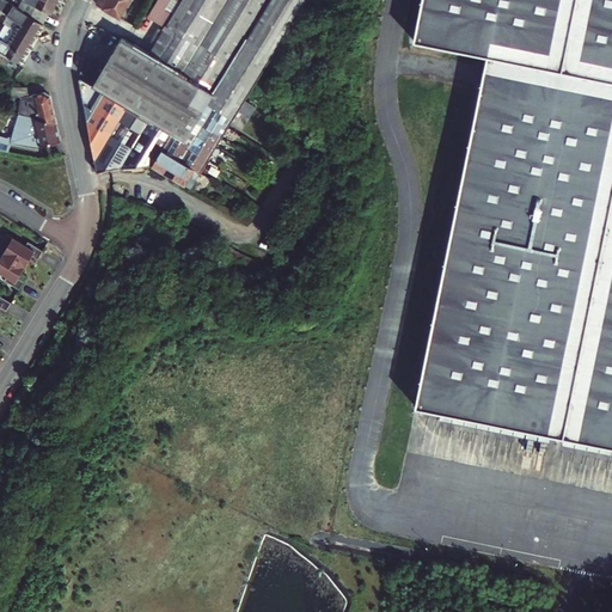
[(6,24),(35,41),(46,24),(43,23),(18,7),(6,0),(0,0),(0,12),(1,10),(10,14),(5,23),(7,24),(6,24)]
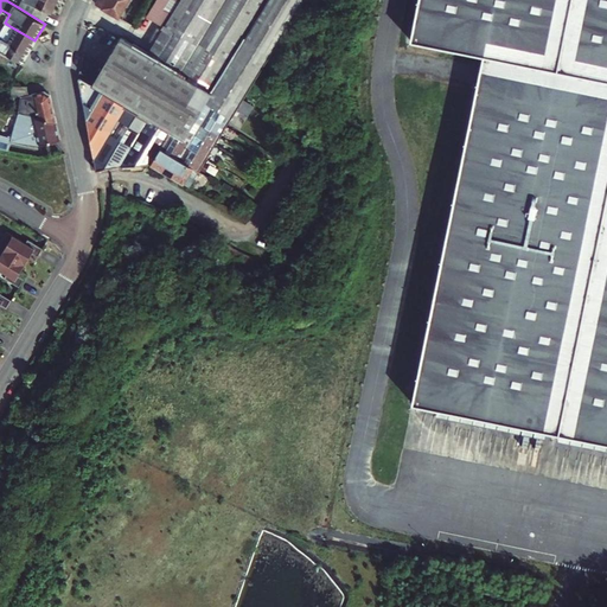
[(20,0),(18,7),(43,23),(49,12),(51,12),(56,0),(20,0)]
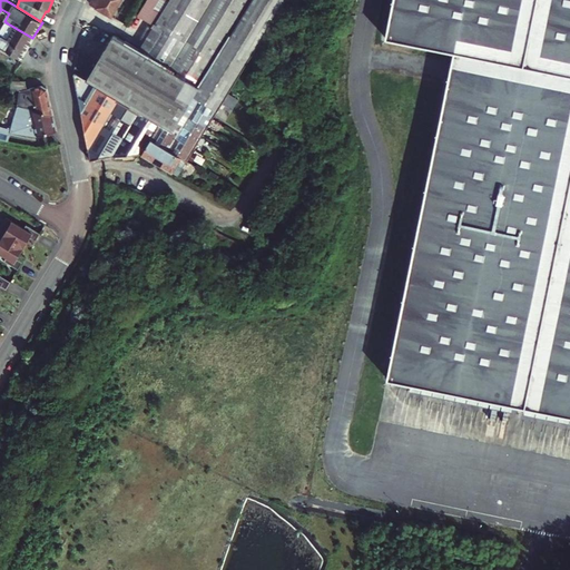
[(90,0),(89,3),(110,16),(119,0),(90,0)]
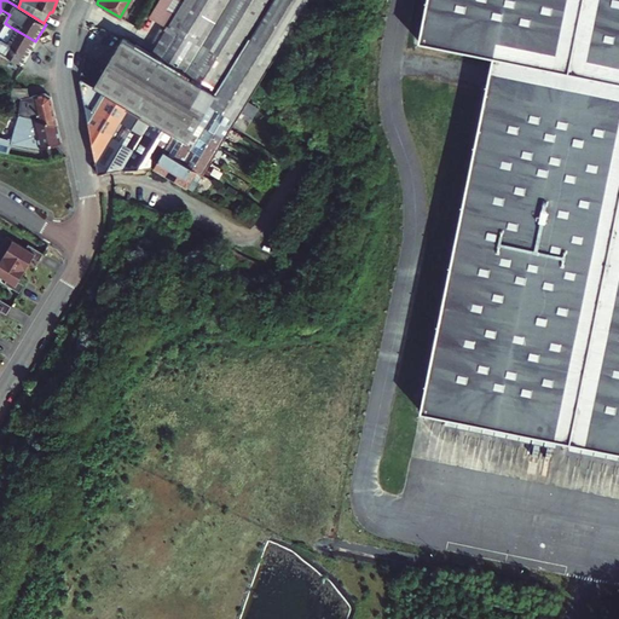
[(180,0),(158,0),(149,17),(165,27),(180,0)]
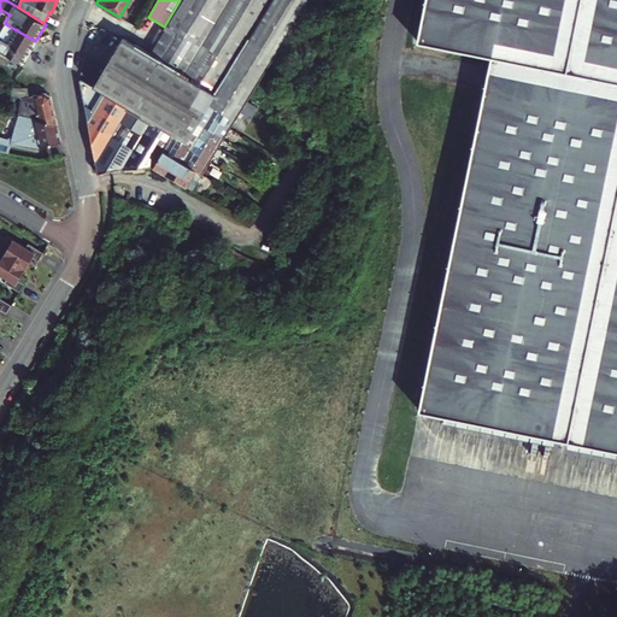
[(183,0),(169,25),(198,43),(201,45),(227,0),(183,0)]
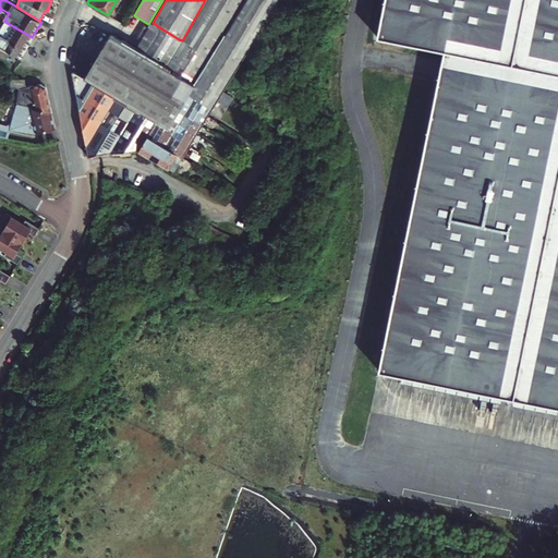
[(277,2),(273,0),(205,0),(182,40),(179,39),(164,64),(183,76),(195,83),(190,93),(214,108),(277,2)]
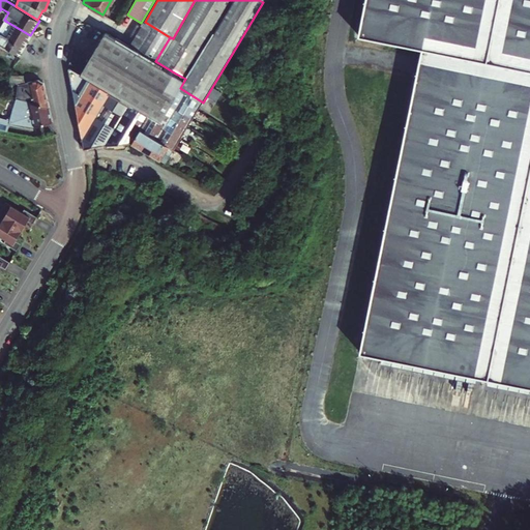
[(529,0),(366,0),(360,35),(424,49),(360,353),(529,387),(529,0)]
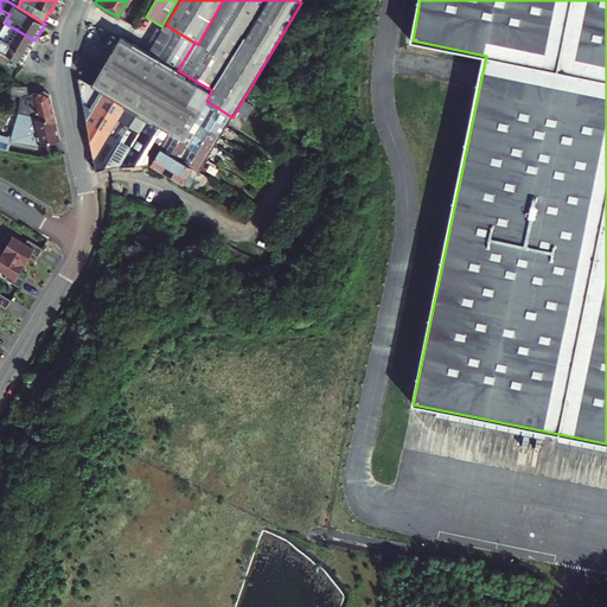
[(0,39),(0,49),(21,62),(34,40),(6,24),(0,33),(0,34),(2,37),(2,38),(1,38),(0,39)]
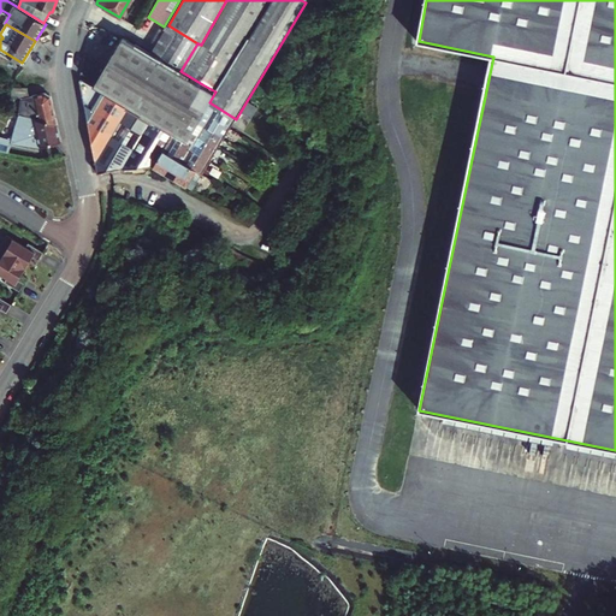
[(169,25),(150,53),(181,71),(197,43),(169,25)]
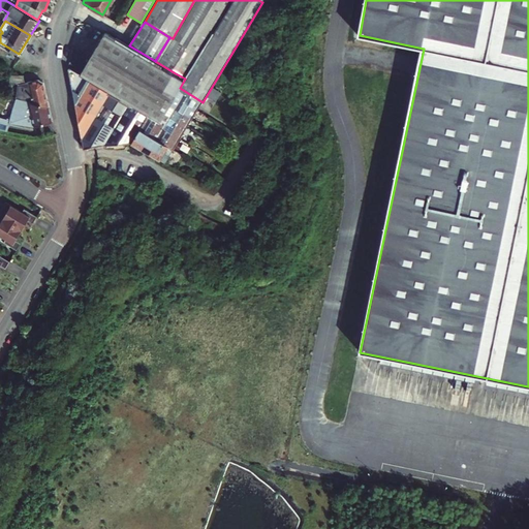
[(110,92),(129,103),(148,115),(174,72),(155,61),(129,45),(116,37),(104,32),(80,73),(110,92)]
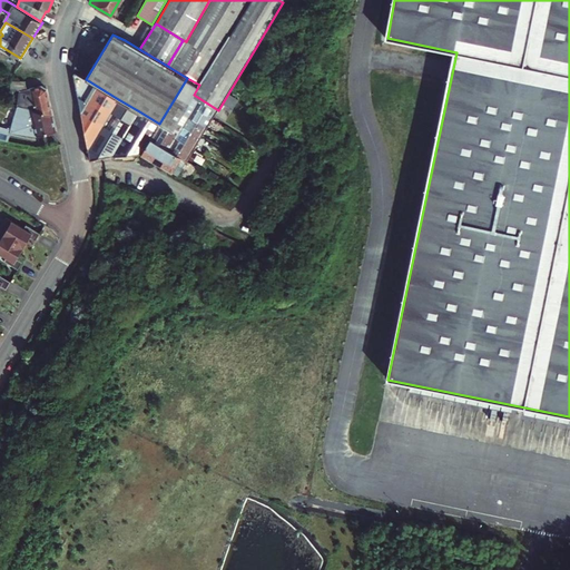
[(90,146),(118,99),(86,79),(75,72),(79,104),(87,147),(90,146)]
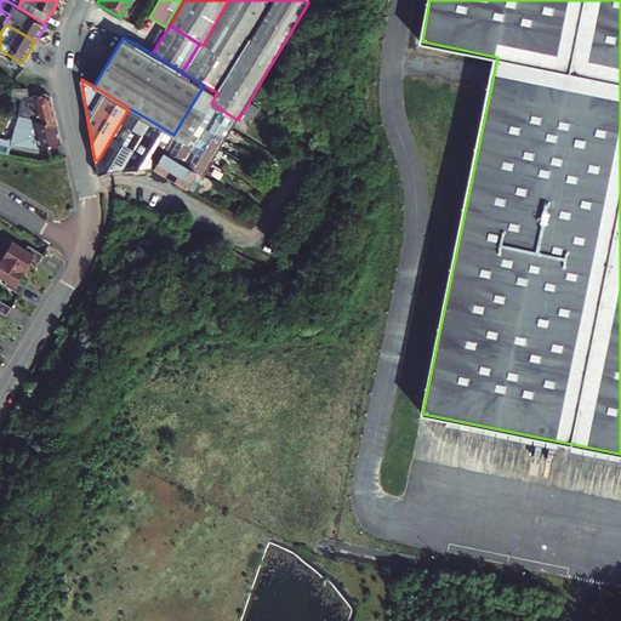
[(174,135),(154,167),(194,191),(238,120),(211,103),(217,92),(204,85),(174,135)]
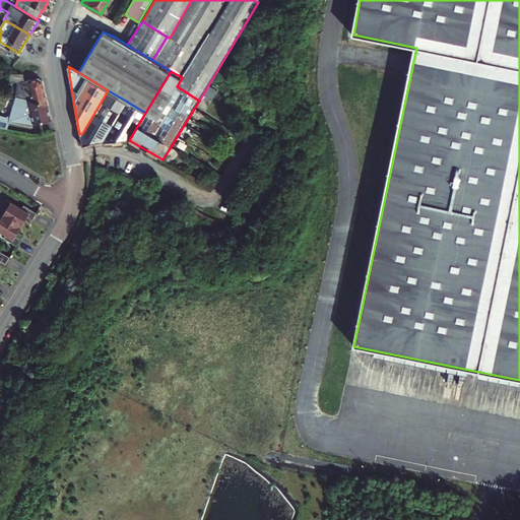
[(15,96),(28,100),(49,105),(43,80),(38,77),(33,78),(24,80),(22,74),(10,76),(10,83),(17,82),(15,96)]
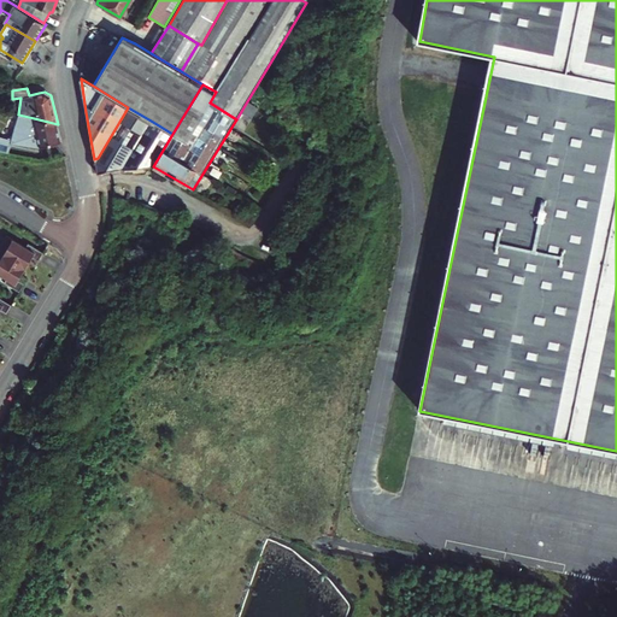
[(151,121),(128,107),(98,158),(94,159),(98,172),(122,170),(151,121)]
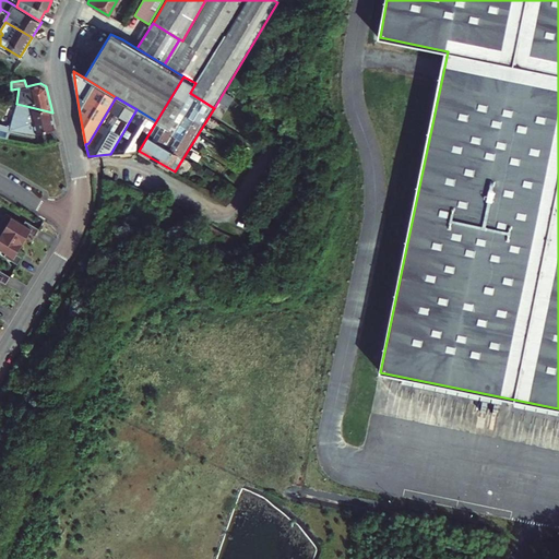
[(16,104),(14,115),(10,129),(37,132),(56,128),(52,113),(31,107),(16,104)]
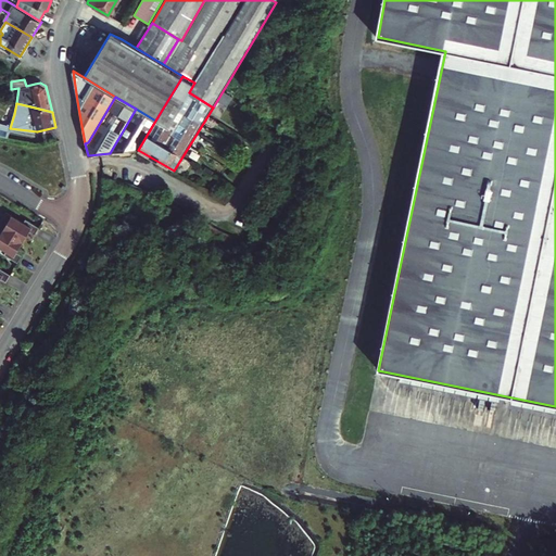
[(110,153),(138,150),(155,121),(136,109),(110,153)]
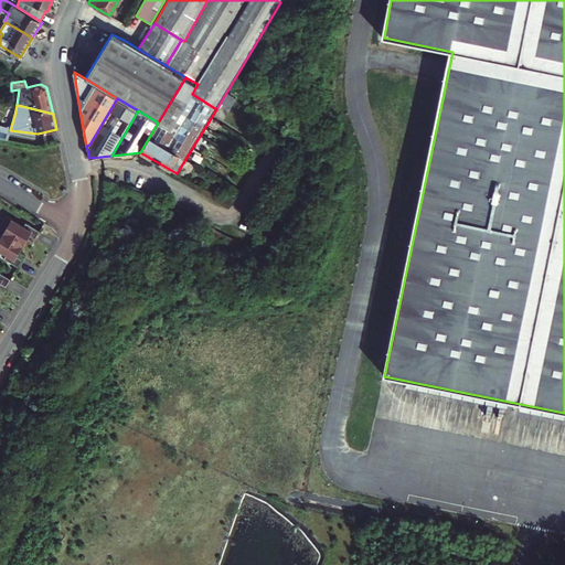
[(0,127),(0,139),(0,140),(8,141),(10,130),(0,127)]
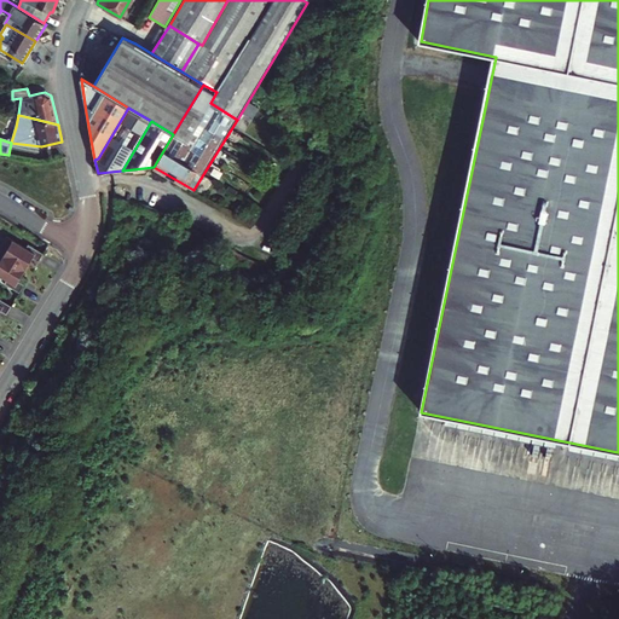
[(9,236),(0,249),(0,252),(28,270),(35,258),(40,261),(45,253),(30,244),(28,248),(9,236)]
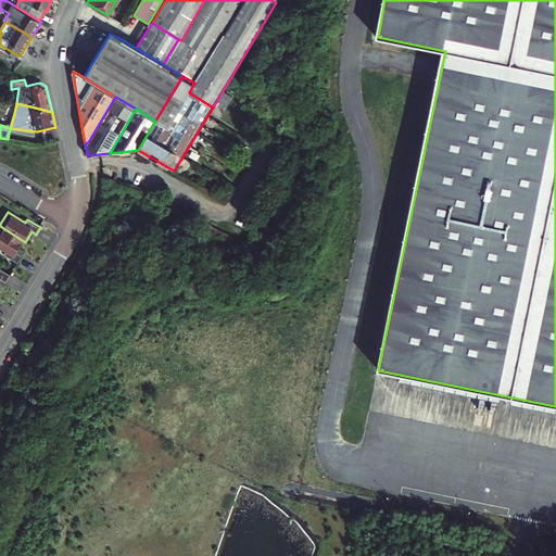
[(19,252),(25,242),(0,226),(0,245),(8,251),(5,254),(20,263),(24,255),(19,252)]
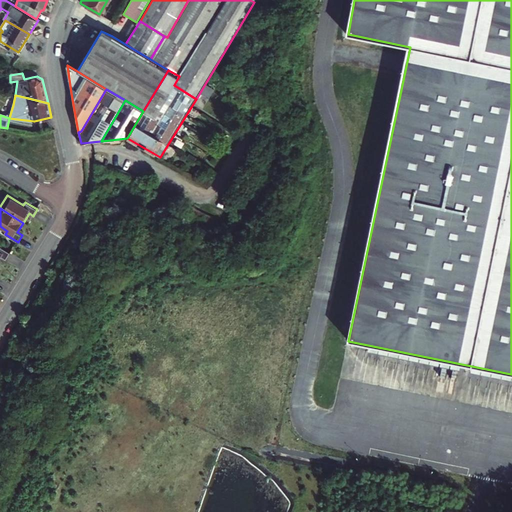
[(0,260),(2,257),(7,260),(11,253),(0,246),(0,260)]
